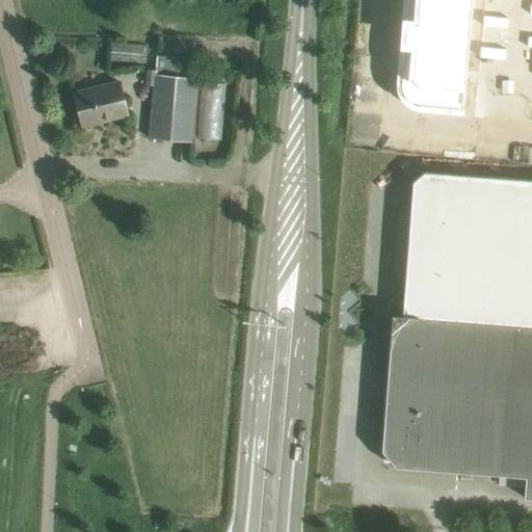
[(531,0),(427,0),(418,114),(531,124),(531,0)]
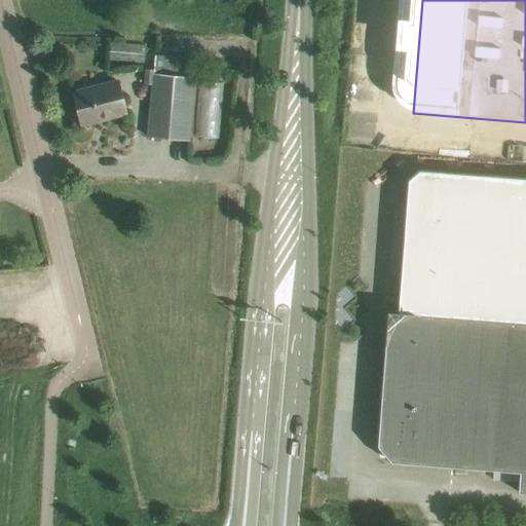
[(145,68),(143,84),(152,85),(152,82),(153,69),(145,68)]
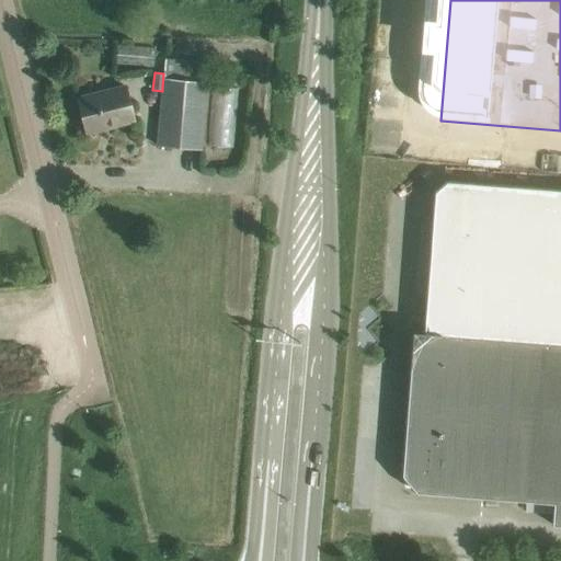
[(162,91),(158,146),(202,150),(202,142),(207,78),(163,73),(162,88),(162,91)]
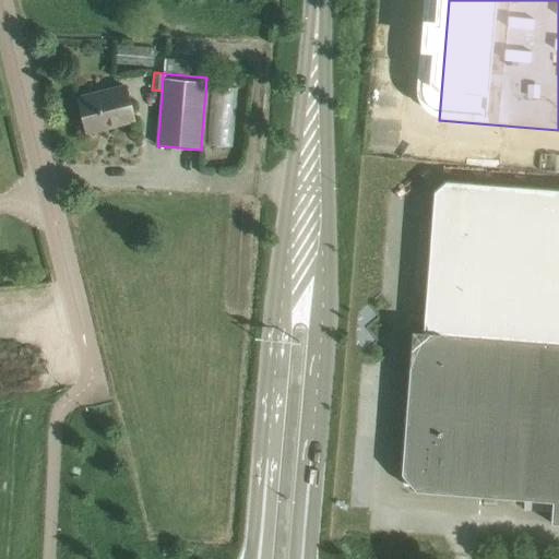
[(78,98),(86,132),(134,120),(126,86),(78,98)]
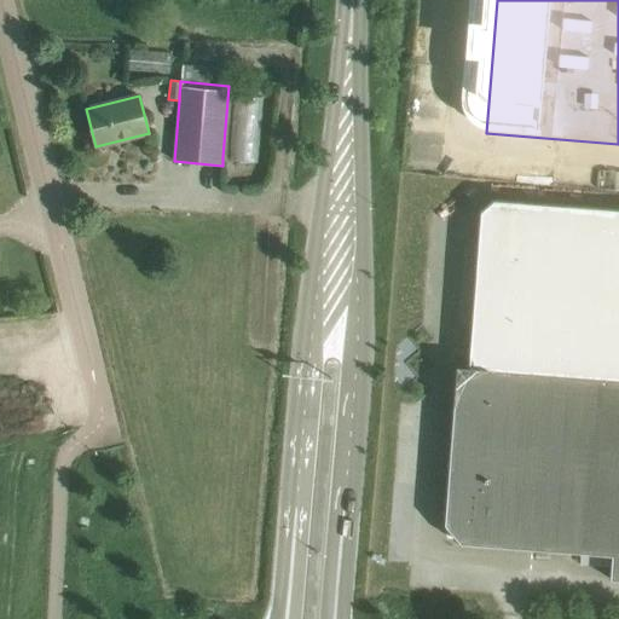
[(599,202),(599,186),(539,184),(539,200),(599,202)]
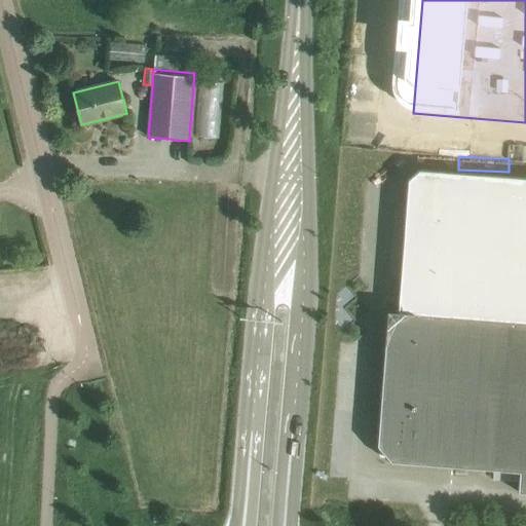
[(387,311),(377,446),(390,461),(519,472),(518,492),(525,492),(525,178),(419,170),(408,179),(398,312),(387,311)]
